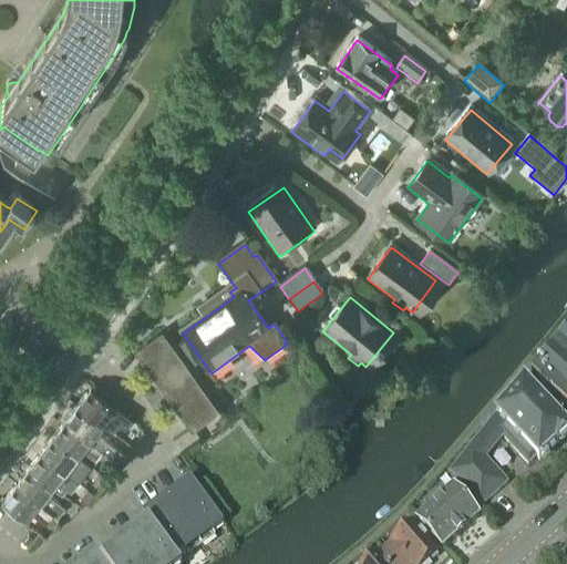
[(566,336),(531,380),(566,410),(566,336)]
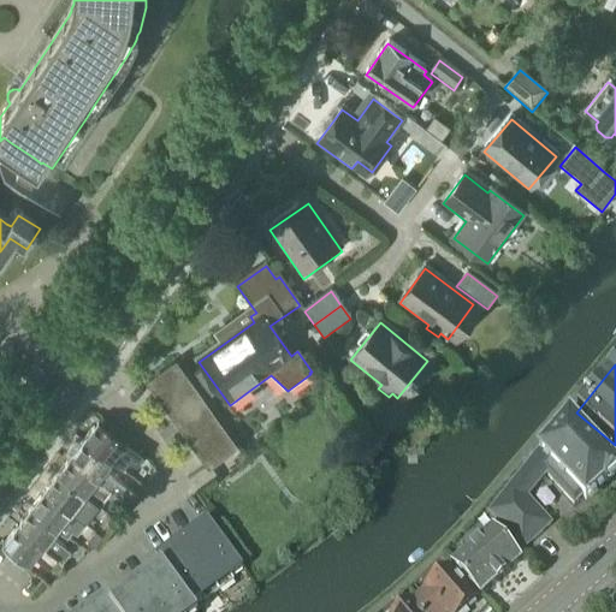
[(207,473),(235,453),(177,369),(149,387),(157,398),(207,473)]
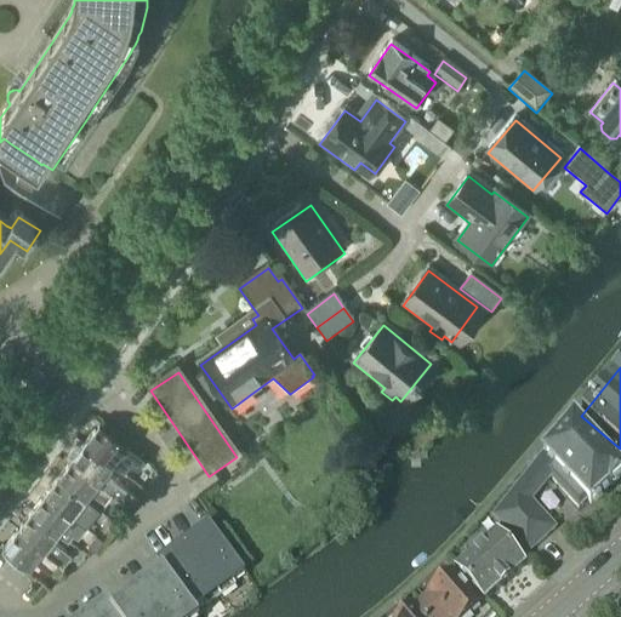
[(620,481),(620,473),(588,439),(575,423),(545,460),(557,473),(550,484),(557,491),(562,491),(568,497),(567,502),(577,514),(584,508),(586,510),(585,510),(586,512),(604,495),(605,496),(620,481)]
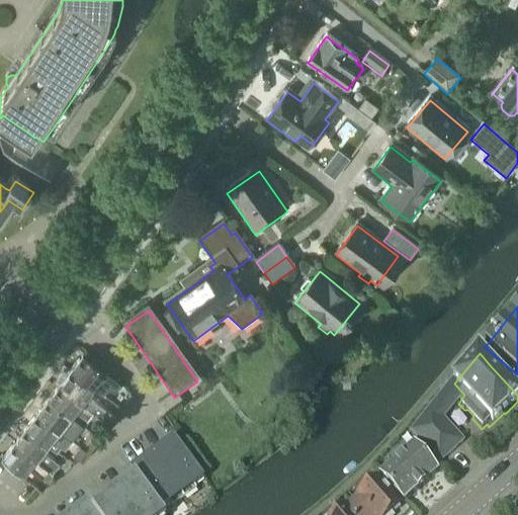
[(83,359),(71,374),(94,392),(103,399),(108,391),(114,395),(120,388),(83,359)]
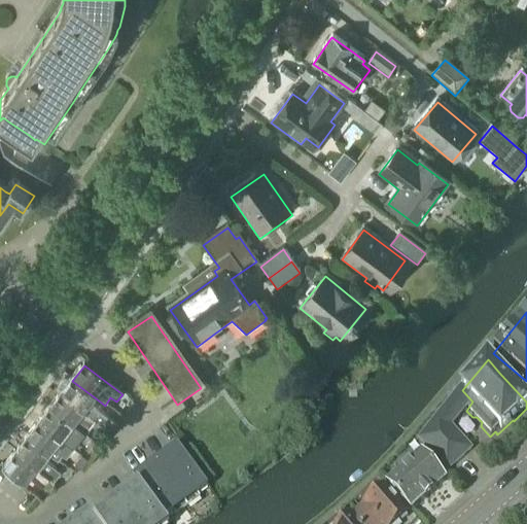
[(91,405),(96,398),(72,381),(62,394),(97,422),(112,433),(118,425),(91,405)]
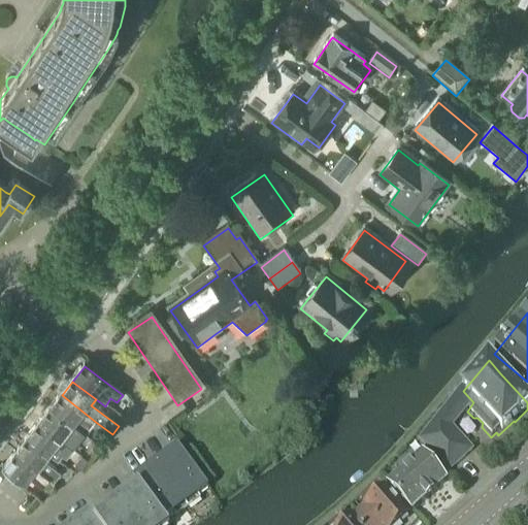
[(471,455),(451,431),(467,412),(473,402),(463,391),(458,397),(459,398),(419,446),(443,472),(447,477),(471,455)]
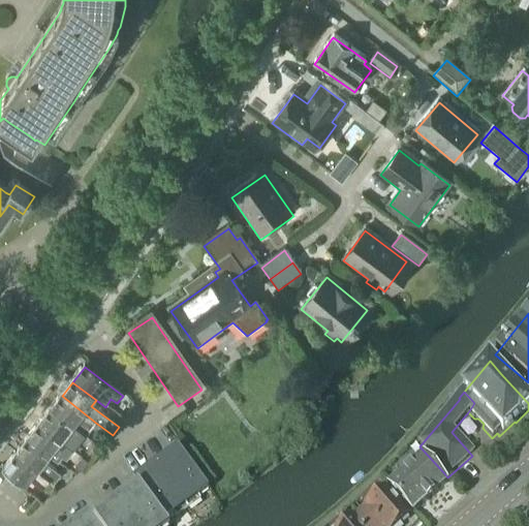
[(90,432),(97,424),(62,396),(50,411),(72,429),(78,423),(90,432)]
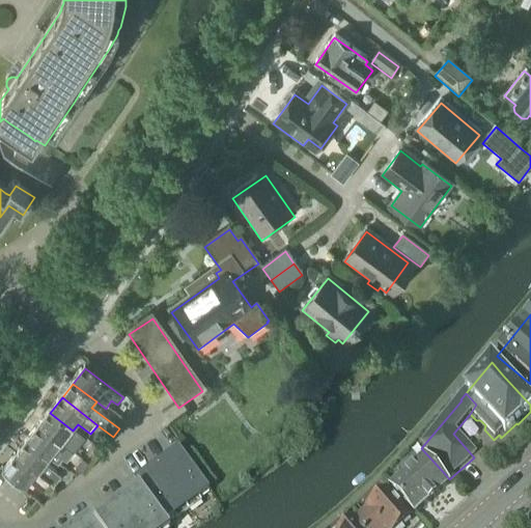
[(50,413),(38,428),(73,454),(84,440),(73,432),(73,431),(50,413)]
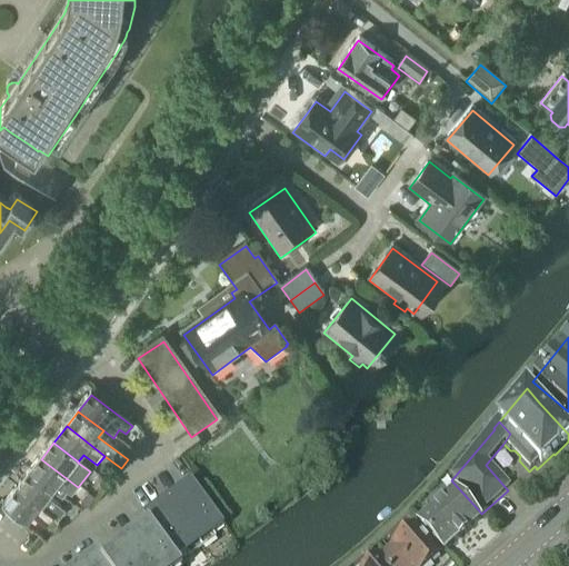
[(41,459),(29,475),(53,494),(61,500),(67,494),(71,497),(78,487),(41,459)]
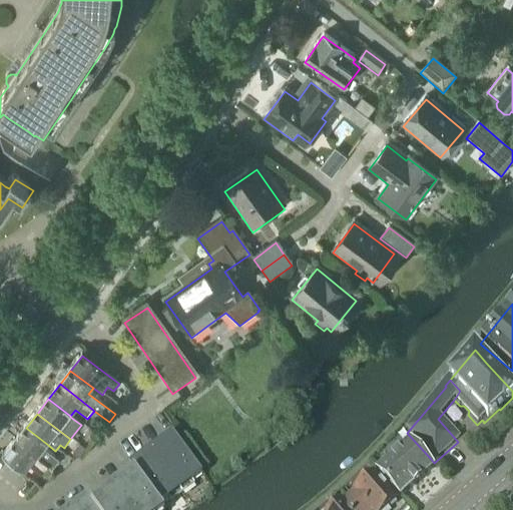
[(48,445),(26,428),(14,442),(47,468),(52,472),(59,463),(43,451),(48,445)]
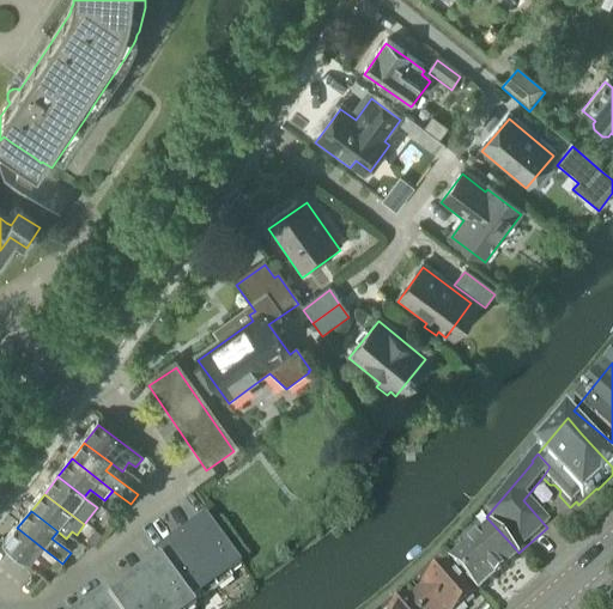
[(242,574),(205,524),(153,562),(158,571),(187,608),(195,608),(242,574)]
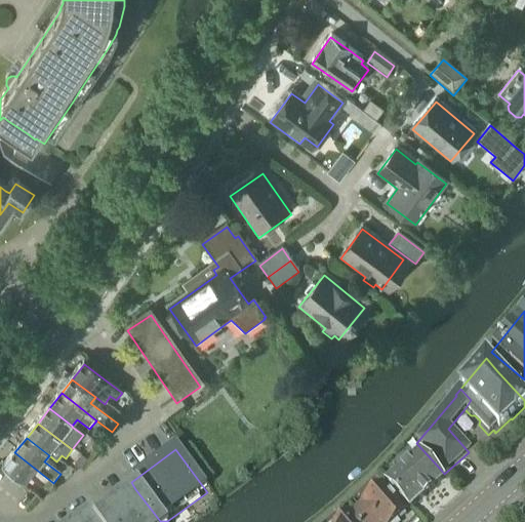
[(42,487),(48,479),(14,452),(2,469),(25,486),(31,478),(42,487)]
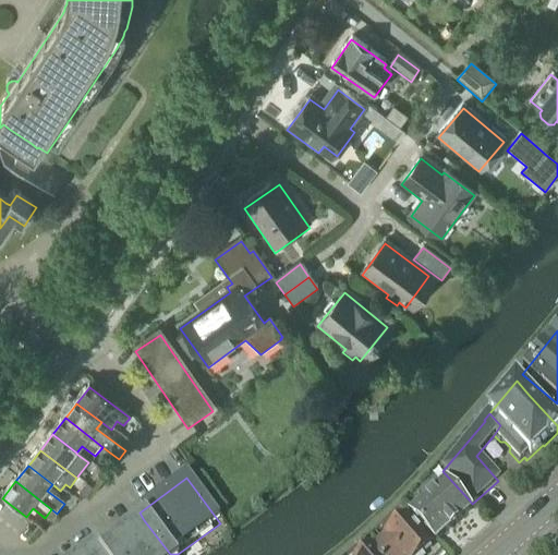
[(445,485),(410,517),(411,519),(412,519),(426,534),(425,535),(435,546),(472,514),(463,505),(469,499),(453,483),(448,489),(446,485),(445,485)]
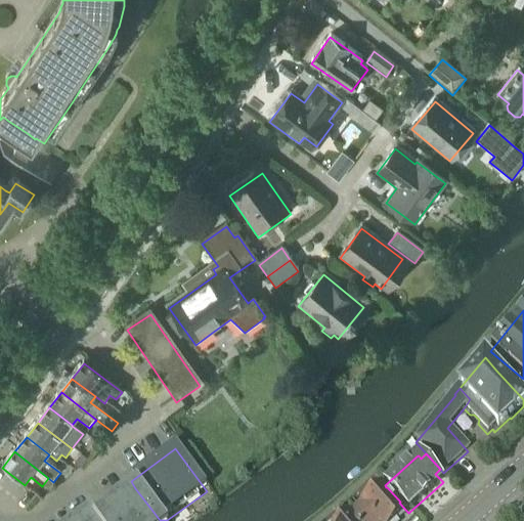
[(80,470),(88,460),(81,456),(74,465),(80,470)]
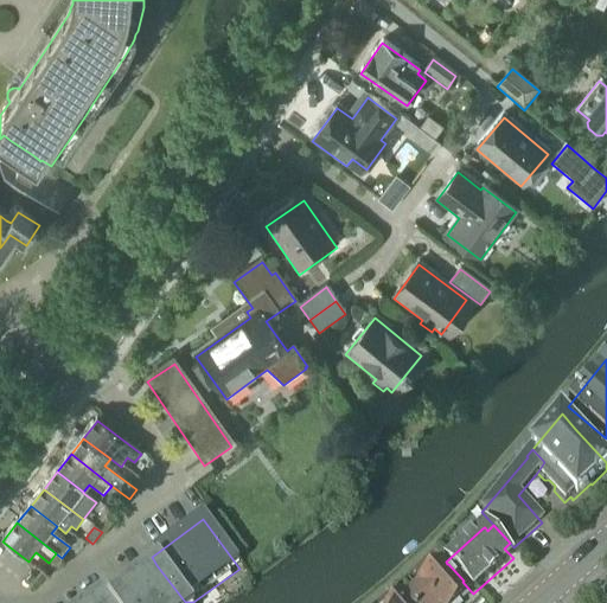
[(458,587),(462,582),(464,581),(448,564),(447,564),(442,569),(441,568),(411,595),(419,602),(464,602),(468,598),(458,587)]
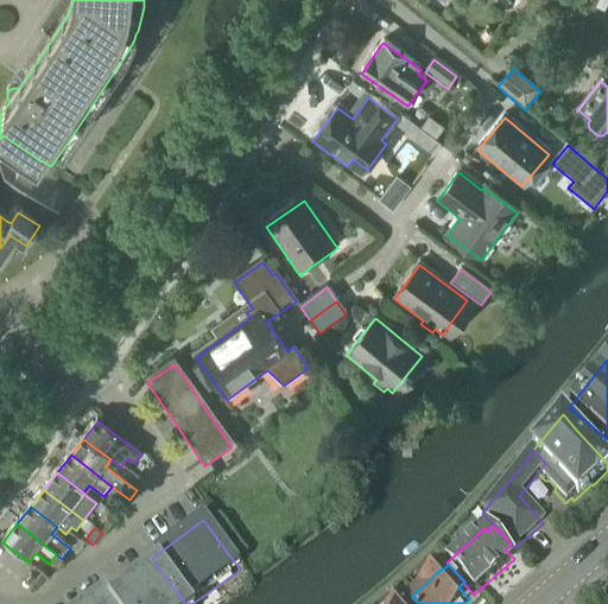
[(185,603),(157,566),(108,602),(109,603),(185,603)]
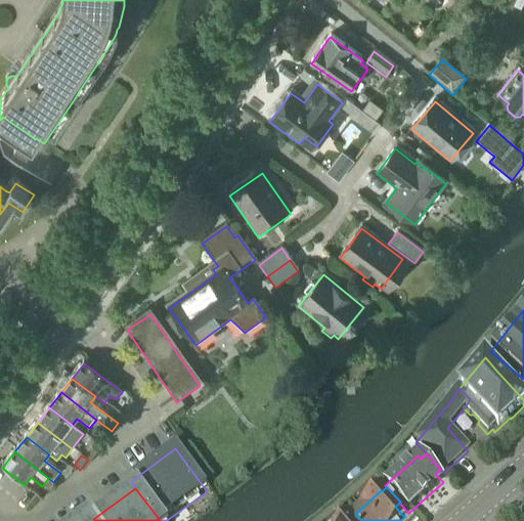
[(94,520),(93,519),(88,512),(76,520),(94,520)]
